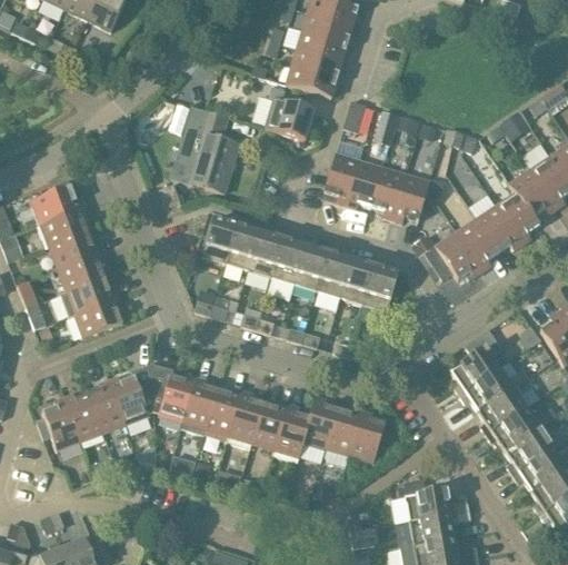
[(65,9),(68,0),(46,0),(65,9)]
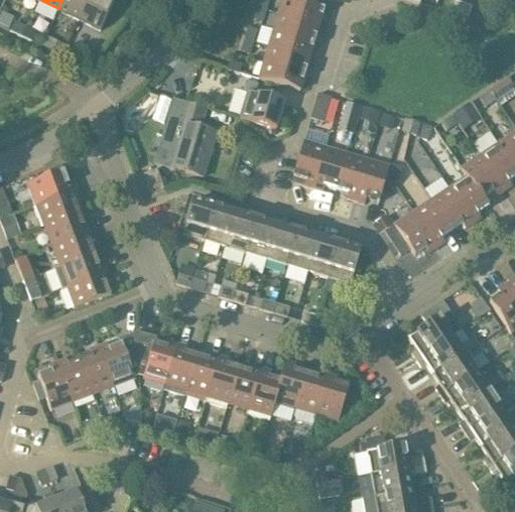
[(80,18),(88,0),(61,0),(58,8),(80,18)]
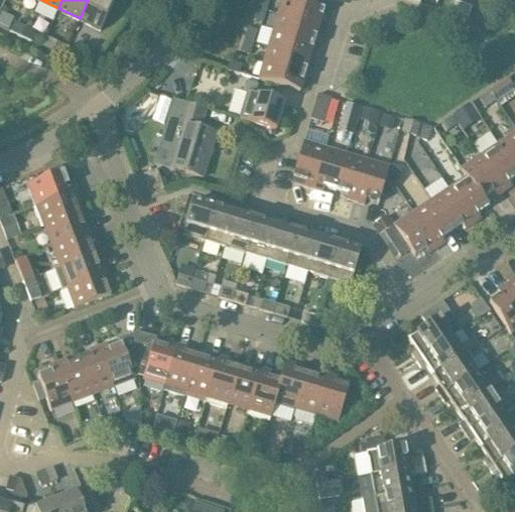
[(115,0),(88,0),(80,18),(101,28),(115,0)]
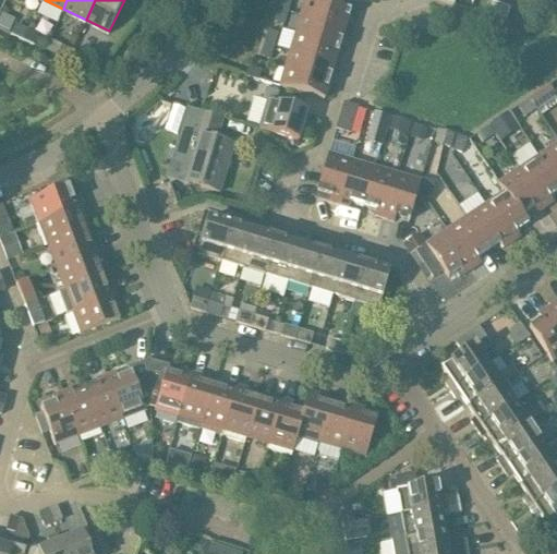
[(280,0),(279,5),(288,9),(290,0),(280,0)]
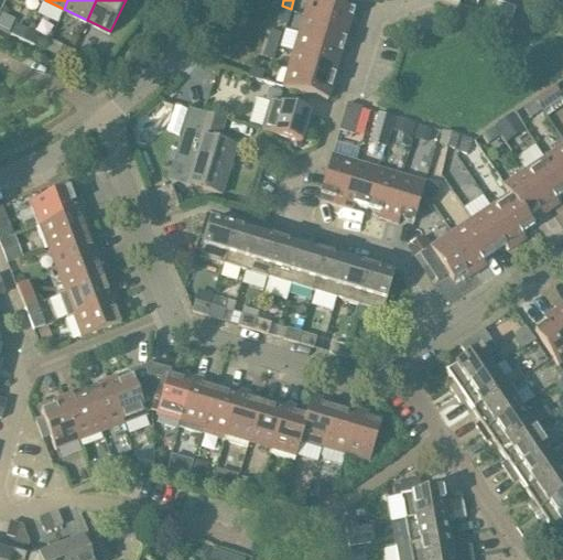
[(307,0),(304,12),(349,27),(355,8),(328,0),(307,0)]
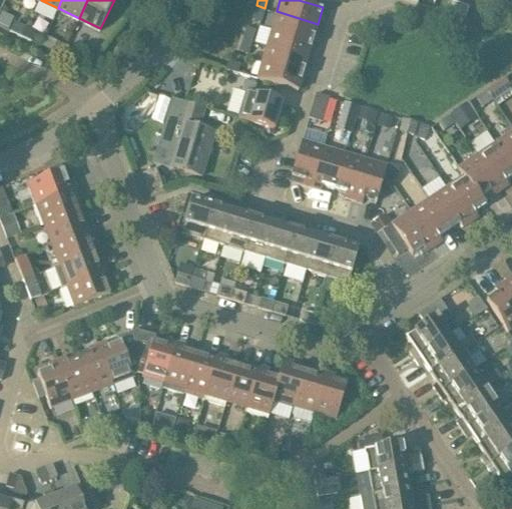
[(461,1),(457,0),(453,0),(449,11),(458,13),(461,1)]
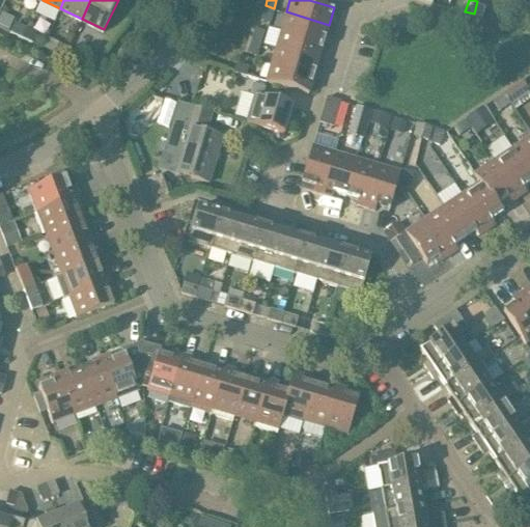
[(477,1),(474,14),(482,17),(486,4),(477,1)]
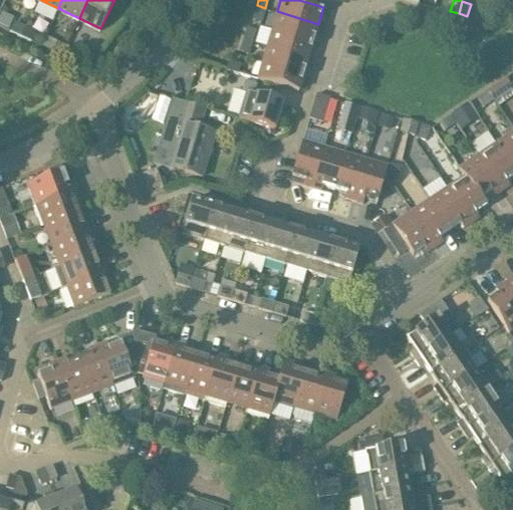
[(257,5),(253,17),(262,20),(265,8),(257,5)]
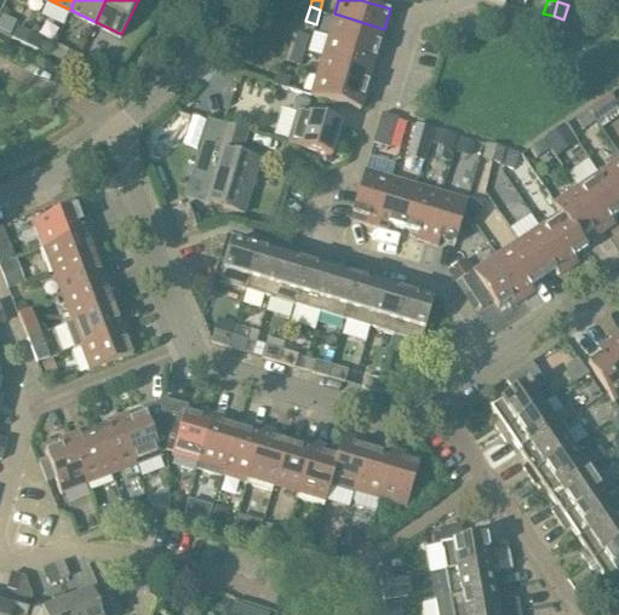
[(328,33),(379,49),(384,29),(334,13),(328,33)]
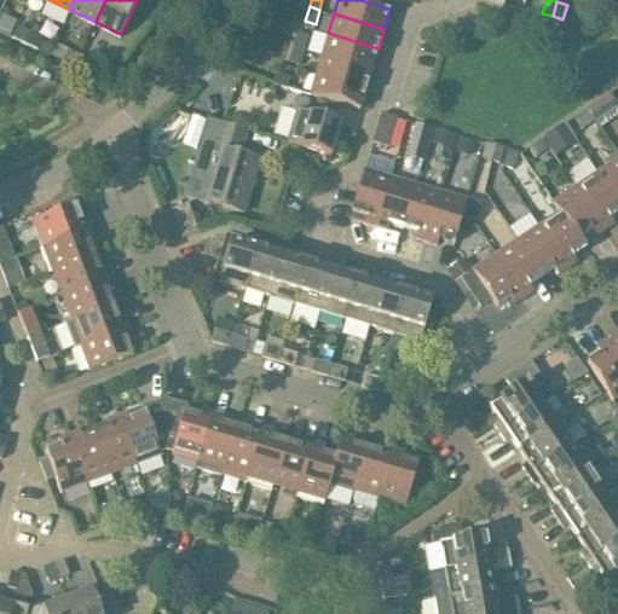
[(30,28),(19,22),(13,34),(26,40),(30,28)]
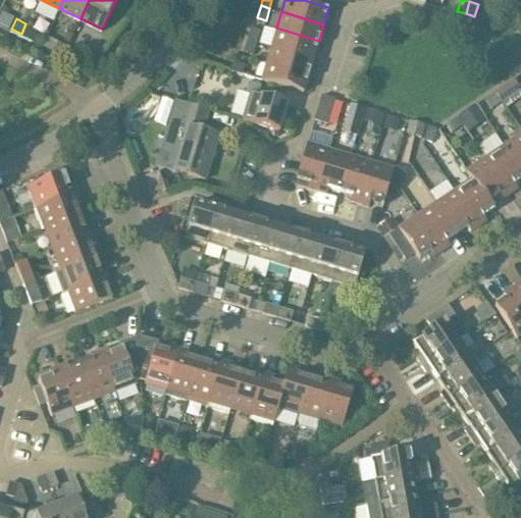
[(25,23),(21,34),(33,40),(38,30),(25,23)]
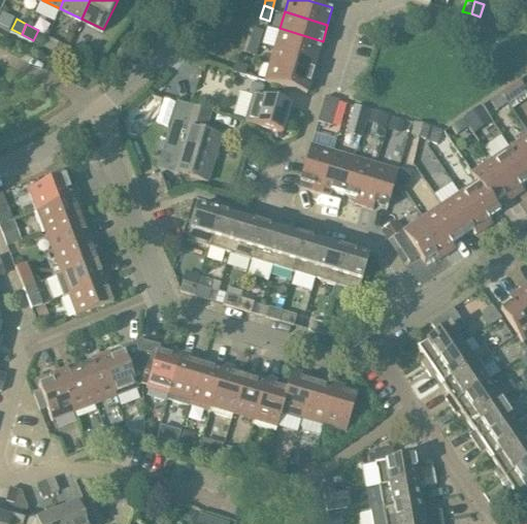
[(251,38),(260,40),(263,28),(255,25),(251,38)]
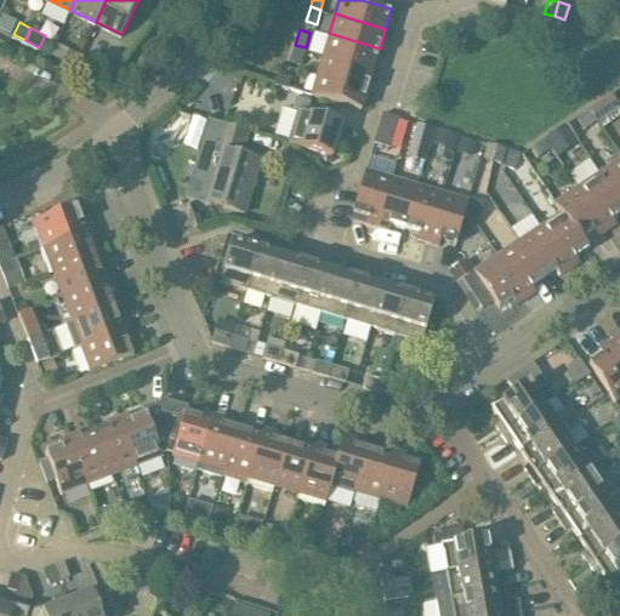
[(324,53),(374,68),(380,49),(329,33),(324,53)]
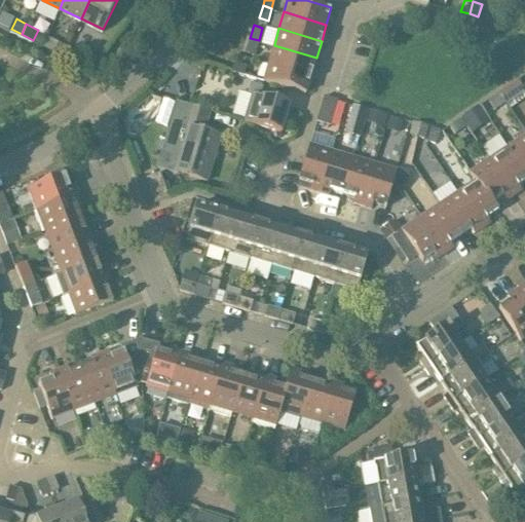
[(250,38),(247,50),(255,52),(259,40),(250,38)]
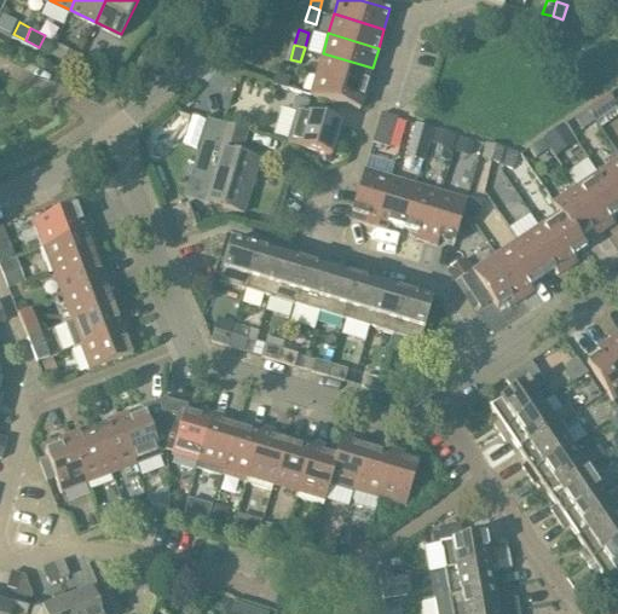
[(81,52),(69,46),(63,58),(75,64),(81,52)]
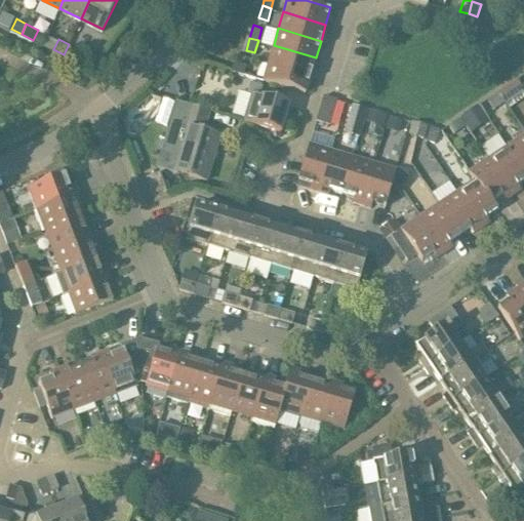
[(69,44),(64,54),(75,61),(81,49),(69,44)]
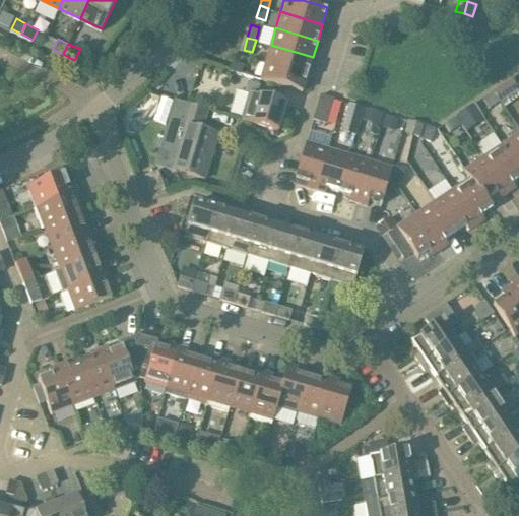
[(266,61),(308,73),(313,57),(271,45),(266,61)]
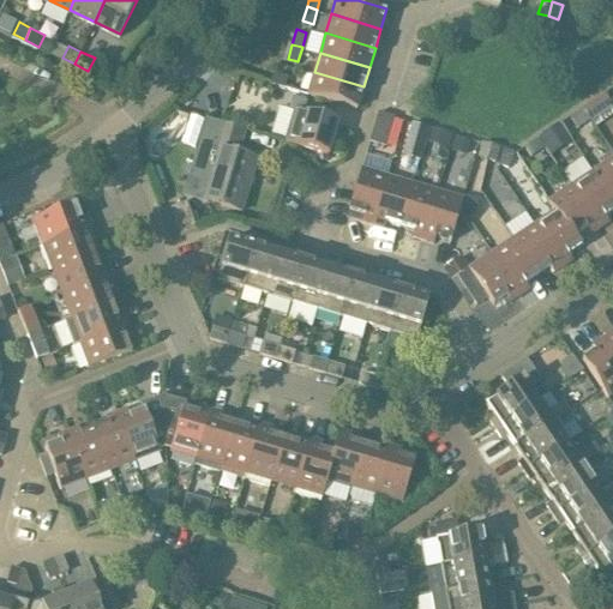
[(289,74),(274,71),(271,80),(286,85),(289,74)]
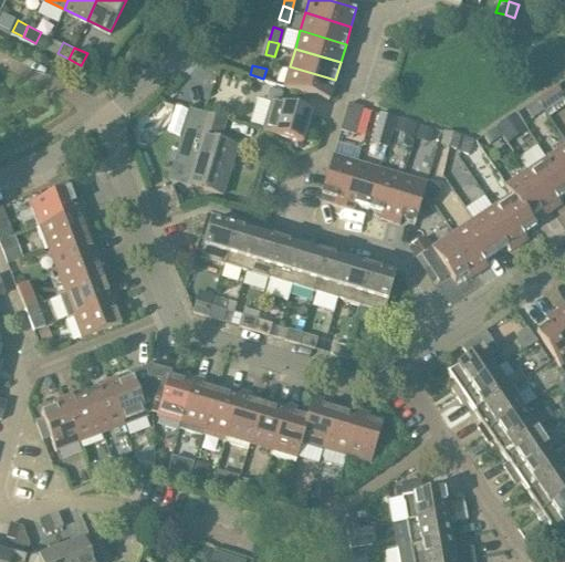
[(335,80),(290,66),(284,84),(330,99),(335,80)]
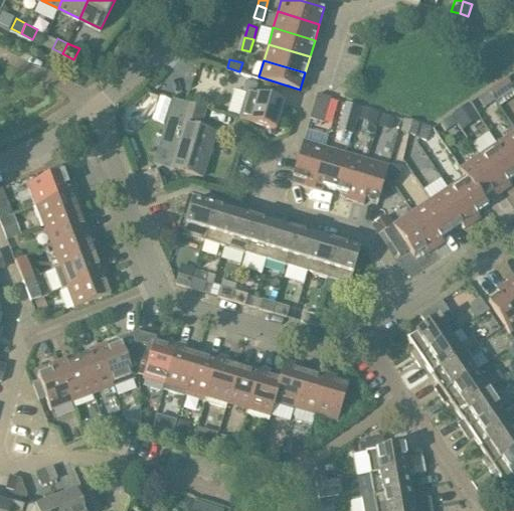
[(508,76),(490,89),(494,97),(512,83),(508,76)]
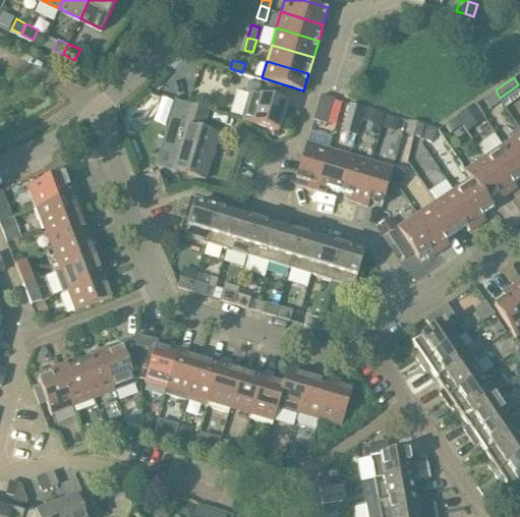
[(243,112),(249,90),(238,87),(232,109),(243,112)]
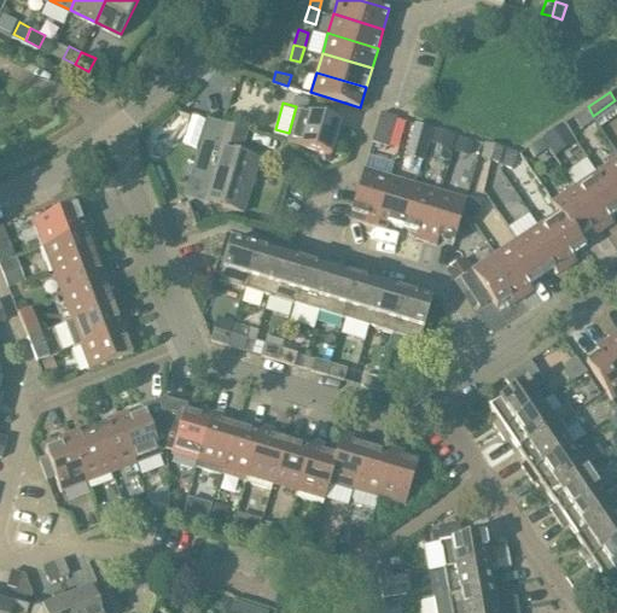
[(297,106),(287,139),(331,152),(342,120),(297,106)]
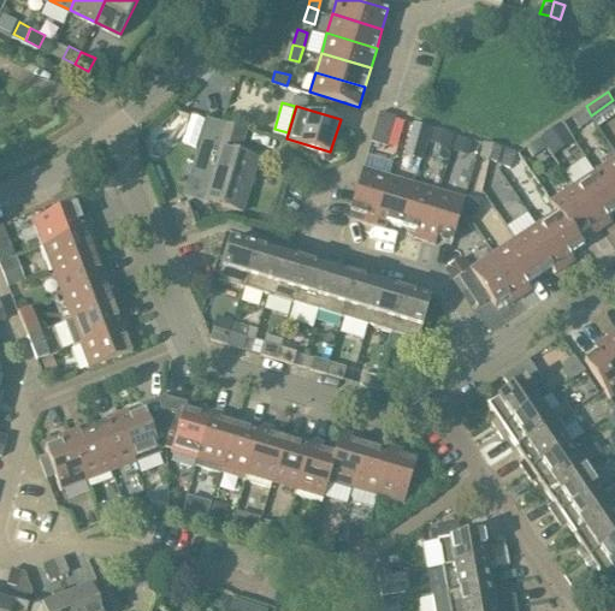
[(163,122),(178,141),(185,135),(191,113),(177,110),(163,122)]
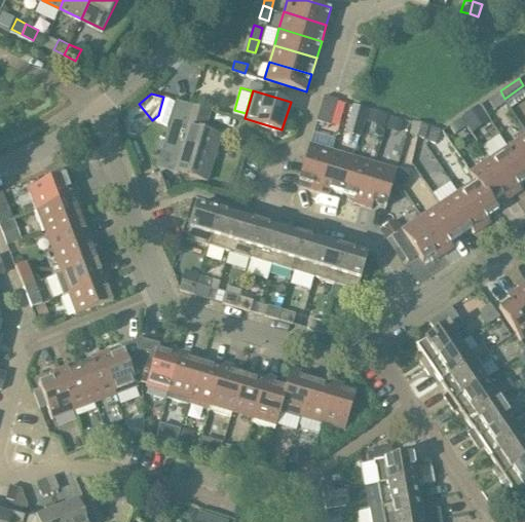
[(337,97),(325,94),(316,118),(330,122),(337,97)]
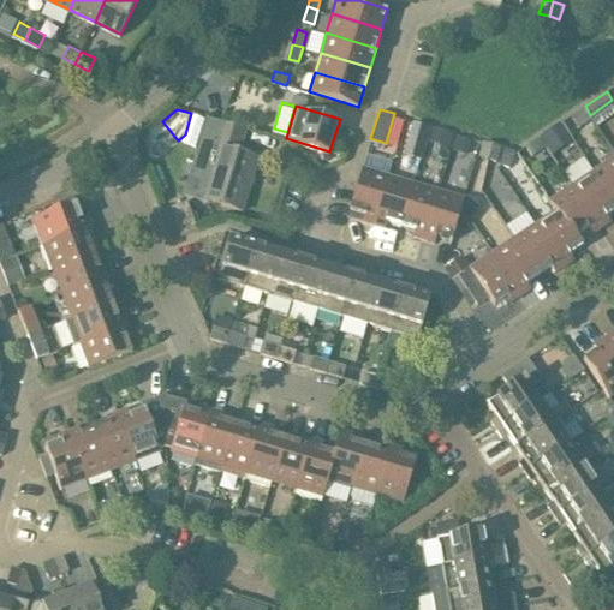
[(204,197),(243,208),(258,156),(239,150),(246,126),(220,119),(208,160),(214,162),(204,197)]
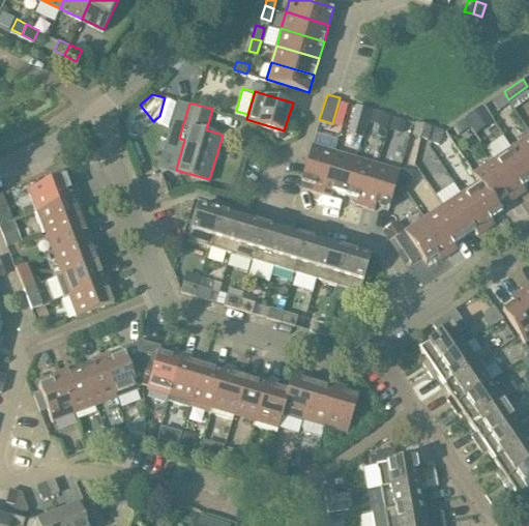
[(528,134),(512,145),(528,169),(528,134)]
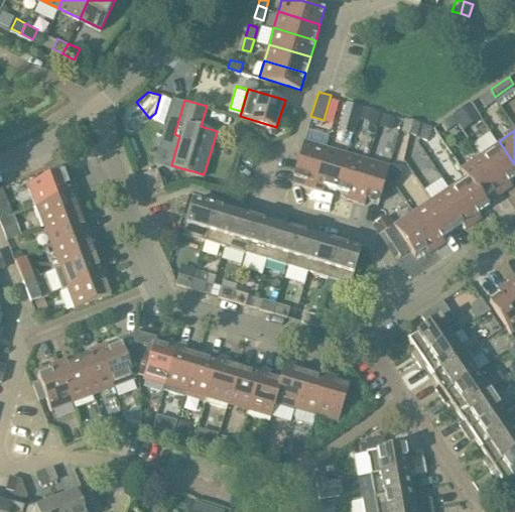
[(314,186),(327,145),(304,138),(293,175),(301,177),(300,182),(314,186)]
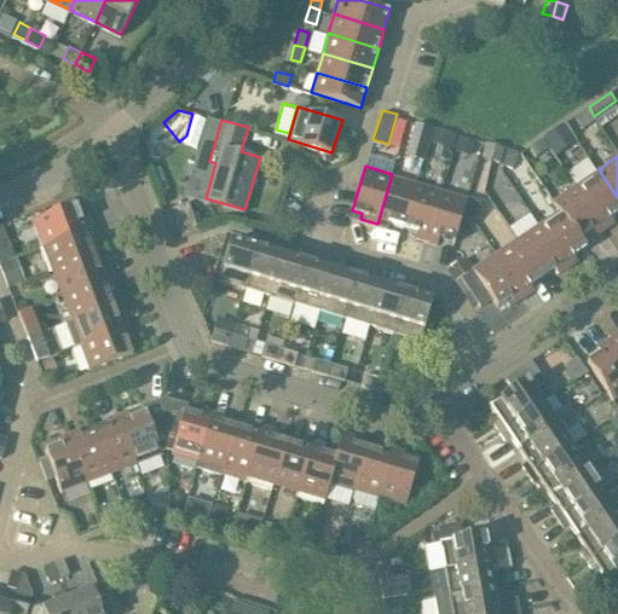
[(617,197),(599,169),(577,184),(605,226),(616,220),(612,215),(617,210),(617,197)]
